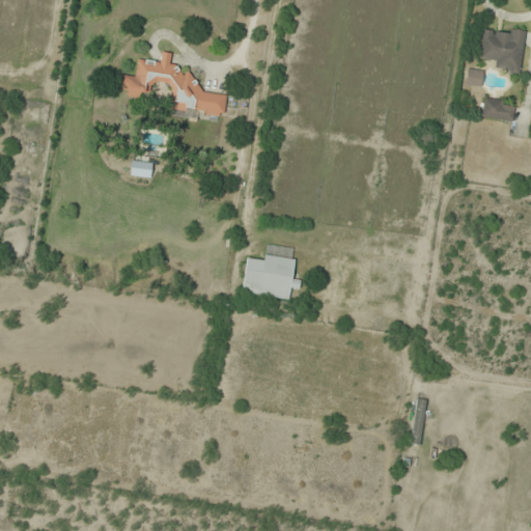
[(526,34),(482,28),(478,58),(497,61),(496,72),(520,75),(526,34)]
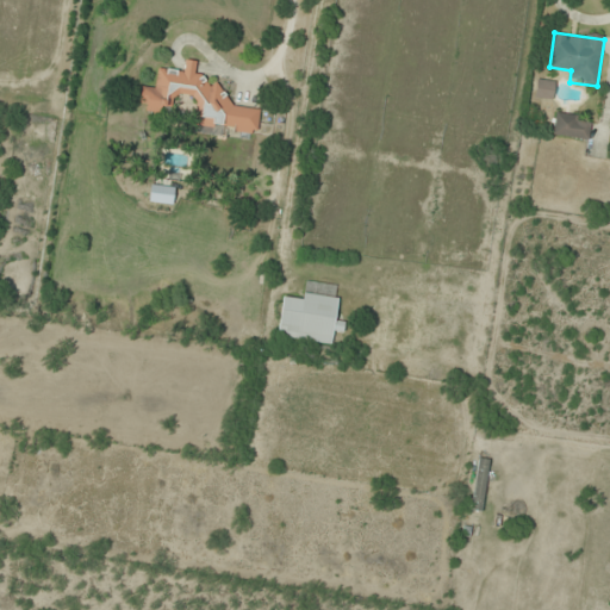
[(199,125),(257,134),(261,111),(223,105),(226,83),(195,79),(198,62),(186,61),(184,73),(159,69),(155,89),(142,88),(138,109),(169,113),(172,94),(203,99),(199,125)]
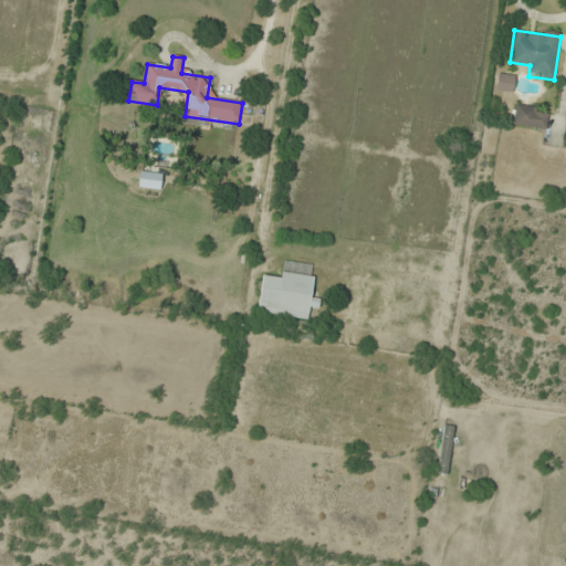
[(515,76),(499,74),(495,90),(513,92),(515,76)]
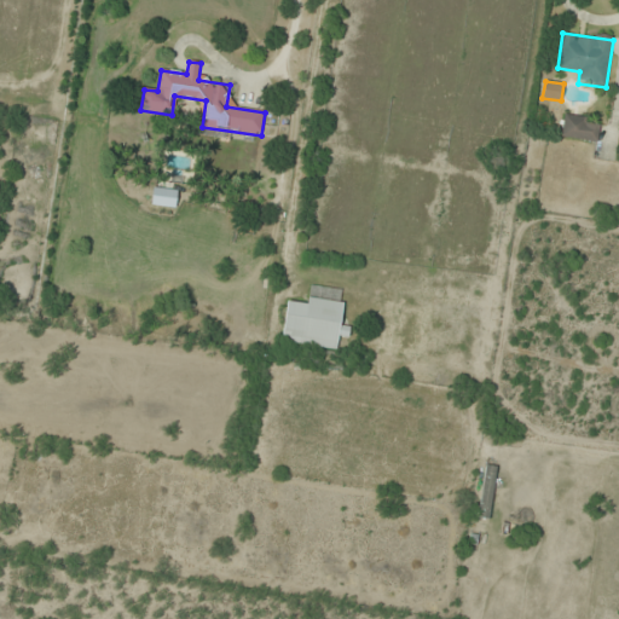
[(597,117),(561,117),(561,140),(597,140),(597,117)]
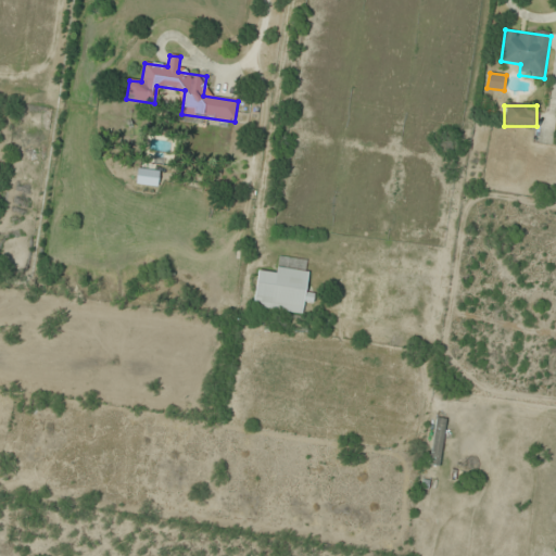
[(303,314),(310,262),(280,258),(278,273),(257,270),(253,308),(303,314)]
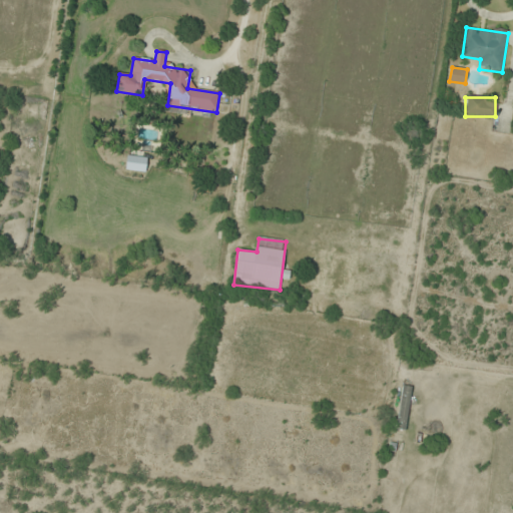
[(408,431),(411,387),(401,386),(398,430),(408,431)]
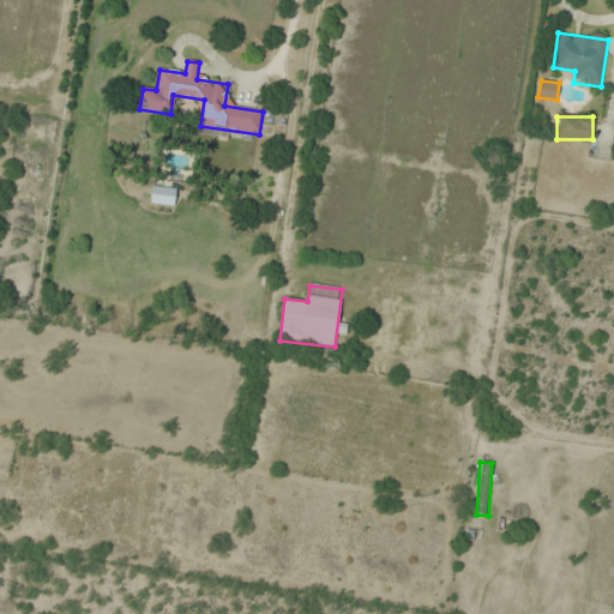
All buildings are outlined.
